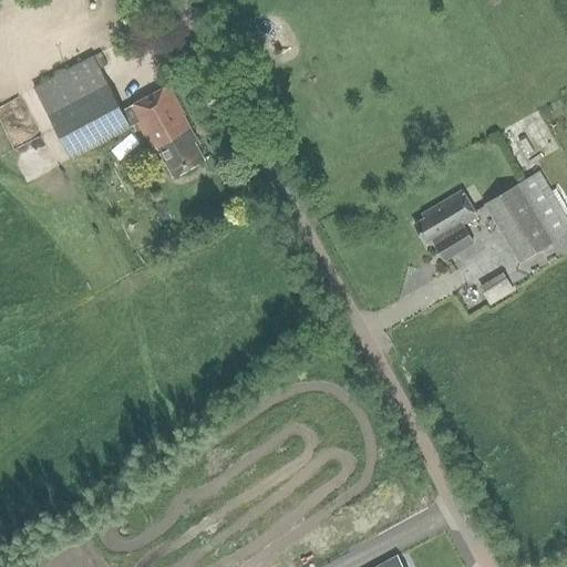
[(33,88),(71,160),(132,127),(93,55),(33,88)]
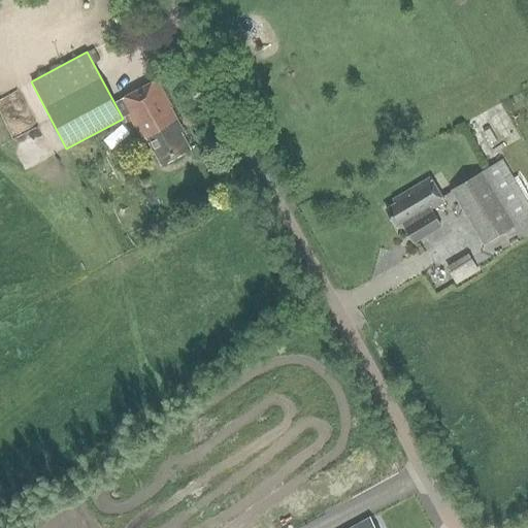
[(146,138),(162,165),(191,150),(175,122),(178,120),(157,80),(121,99),(143,140),(146,138)]
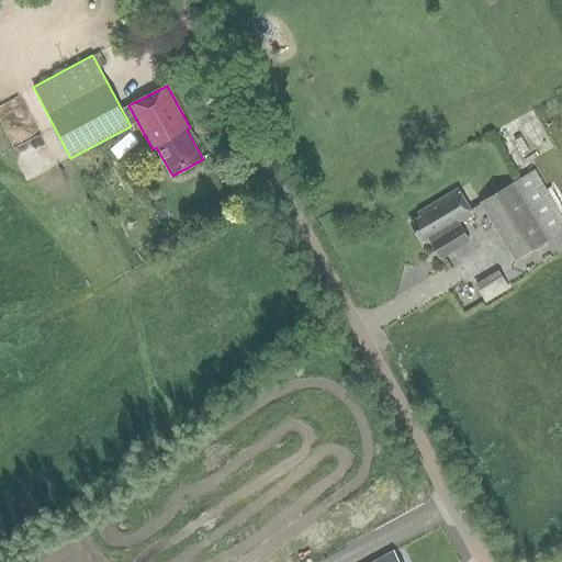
[(561,231),(561,216),(535,170),(481,203),(515,259),(561,231)]
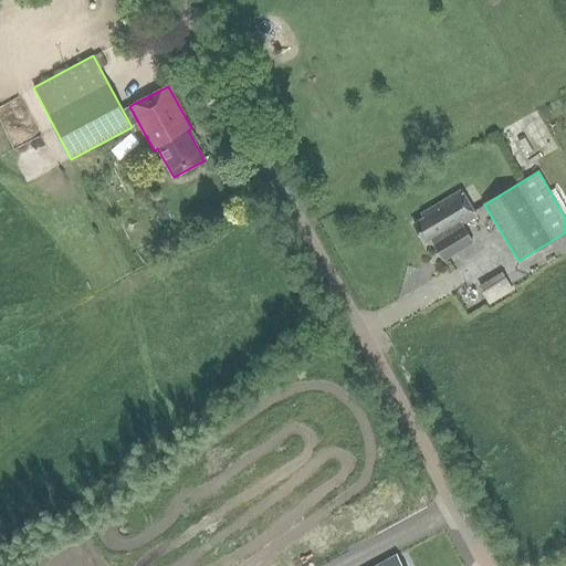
[(475,217),(460,191),(422,213),(425,218),(415,224),(425,242),(431,239),(444,260),(473,242),(462,224),(475,217)]
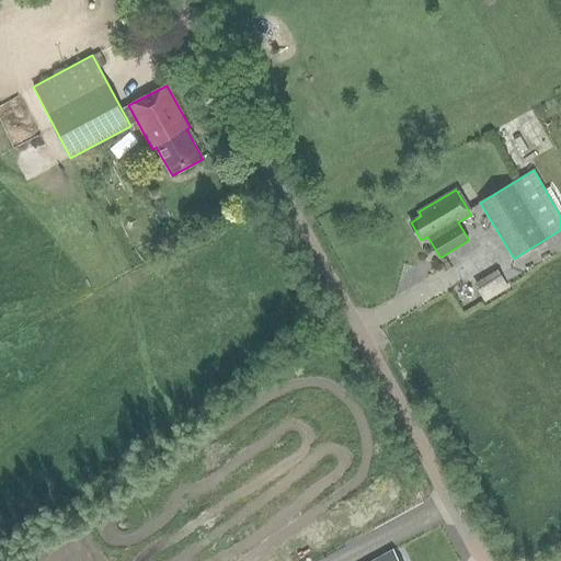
[(474,282),(484,300),(510,286),(499,267),(474,282)]
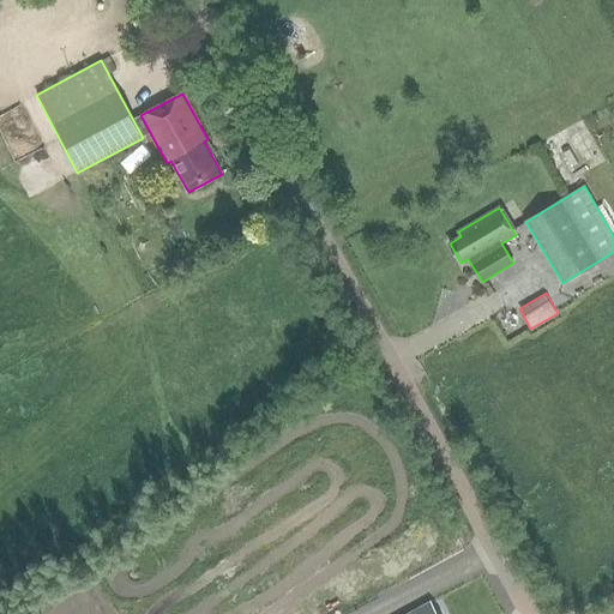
[(435,613),(431,603),(410,613),(435,613)]
